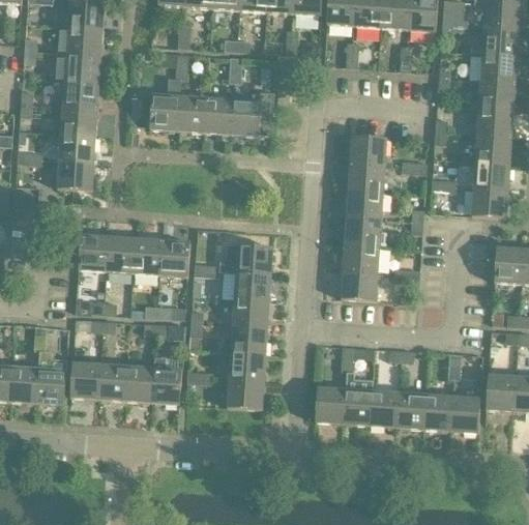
[(68,0),(67,26),(103,28),(105,1),(87,0),(68,0)]
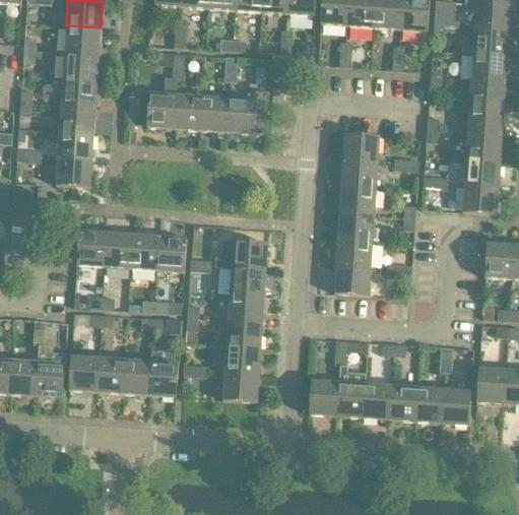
[(208,0),(208,7),(235,9),(235,0),(208,0)]
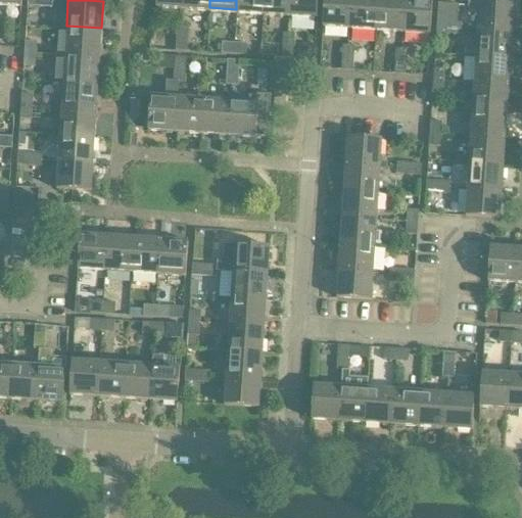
[(236,0),(236,9),(263,11),(263,0),(236,0)]
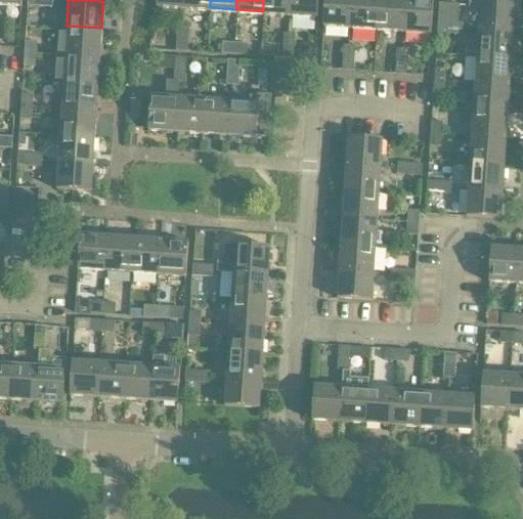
[(263,0),(263,11),(290,12),(290,0),(263,0)]
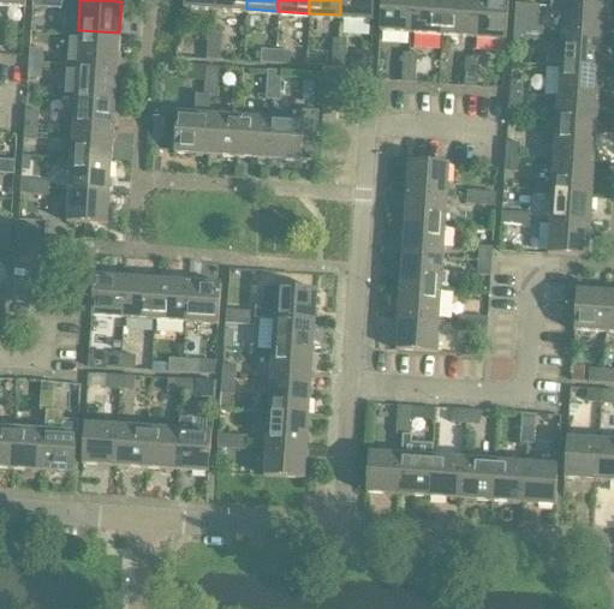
[(340,0),(340,15),(371,17),(373,0),(340,0)]
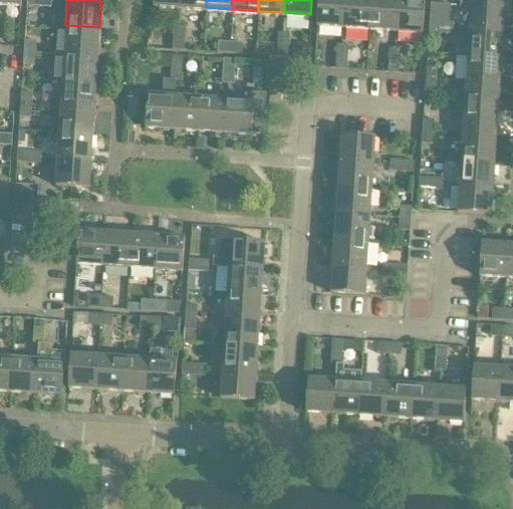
[(317,0),(316,22),(342,24),(344,0),(317,0)]
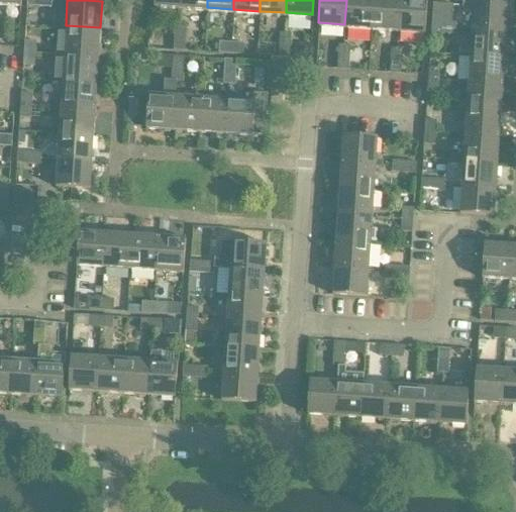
[(346,0),(344,24),(371,26),(373,0),(346,0)]
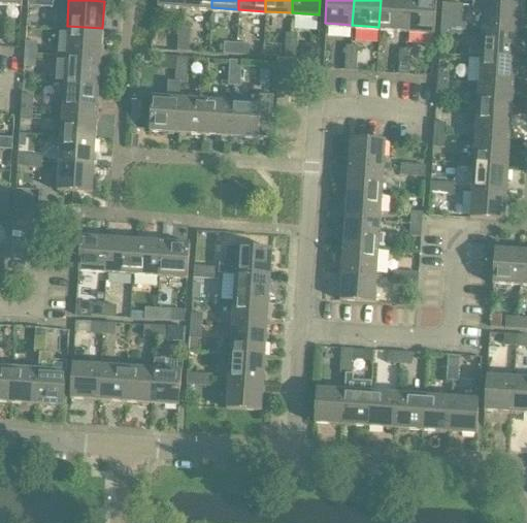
[(381,0),(379,27),(405,29),(407,0),(381,0)]
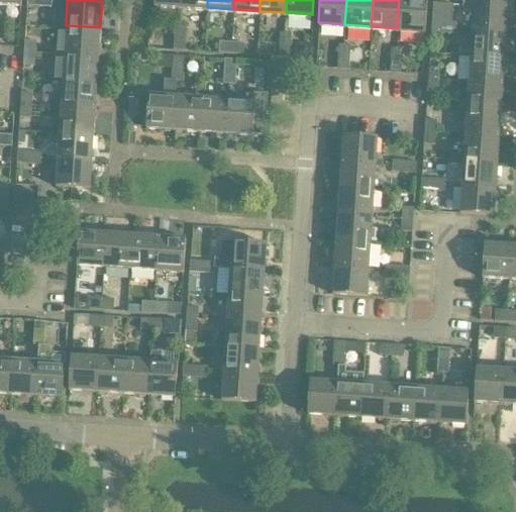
[(399,0),(397,28),(424,30),(426,0),(399,0)]
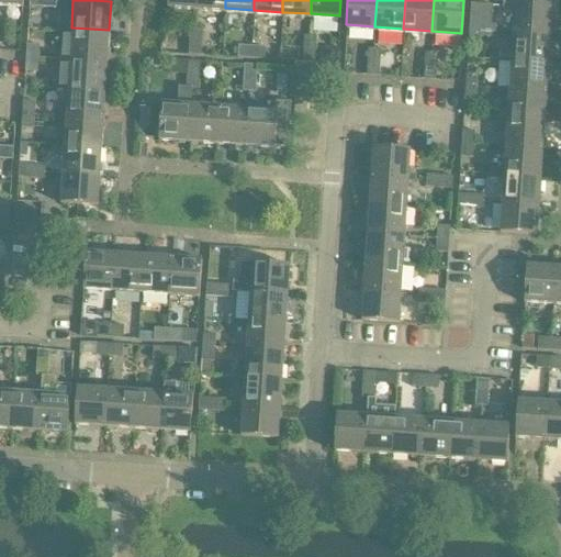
[(470,0),(468,31),(481,32),(482,20),(491,21),(491,20),(492,1),(481,0),(470,0)]
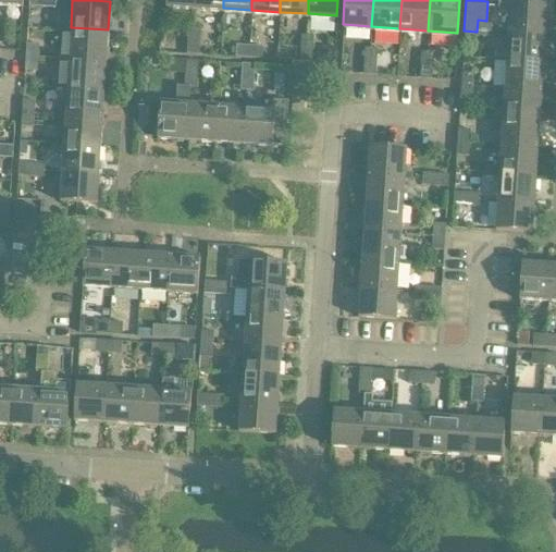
[(509,8),(508,27),(545,31),(546,1),(542,1),(542,0),(497,0),(497,8),(509,8)]
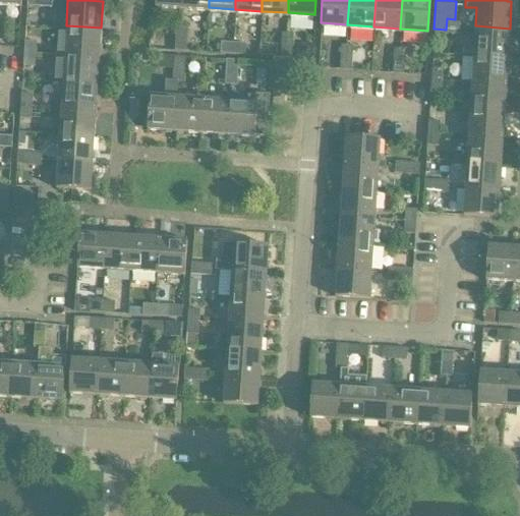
[(455,18),(455,19),(447,18),(446,30),(458,31),(459,19),(455,18)]
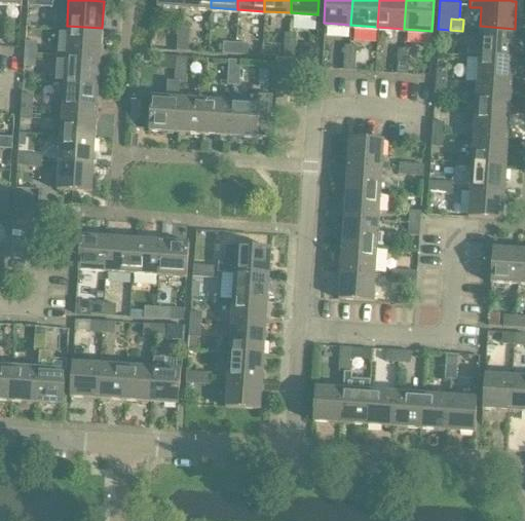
[(177,22),(177,34),(188,35),(188,23),(177,22)]
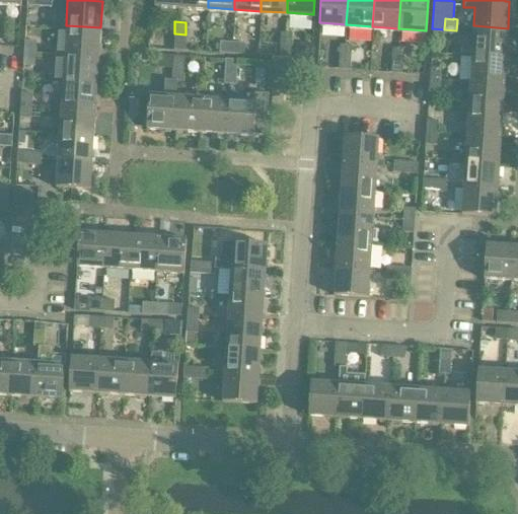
[(66,25),(64,51),(98,54),(100,27),(66,25)]
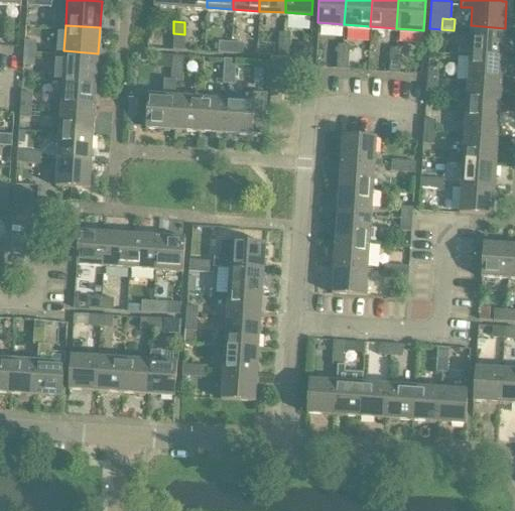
[(471,25),(469,51),(503,53),(505,28),(471,25)]
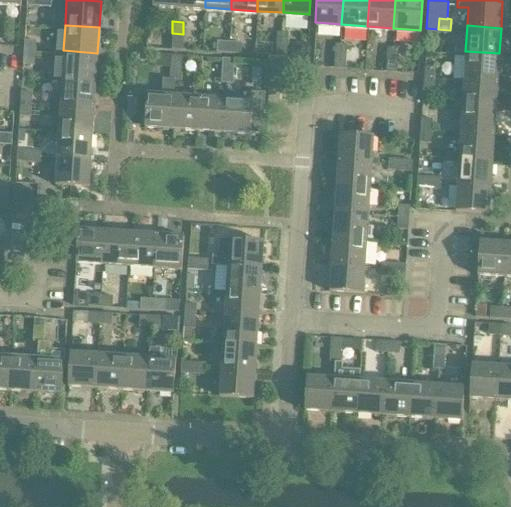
[(276,28),(275,40),(286,41),(287,29),(276,28)]
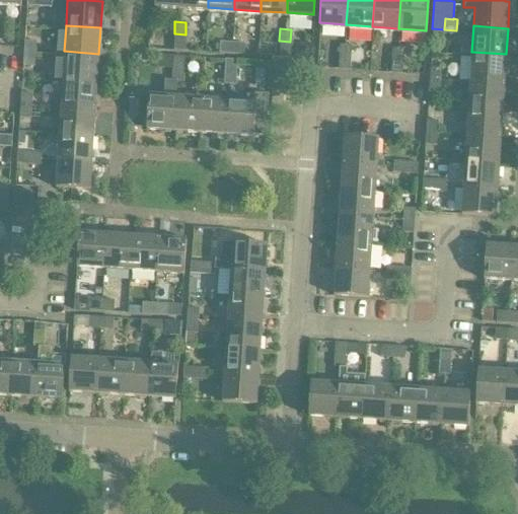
[(186,34),(174,33),(173,46),(185,47),(186,34)]
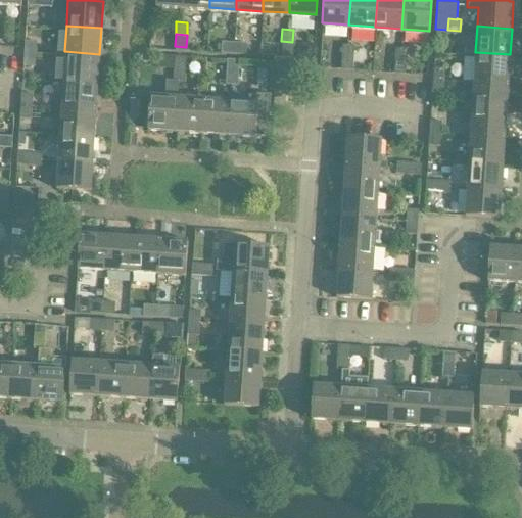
[(25,37),(24,49),(35,50),(36,38),(25,37)]
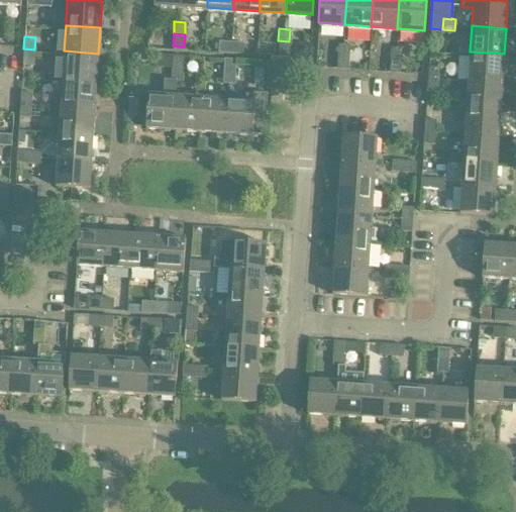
[(218,48),(230,49),(231,38),(219,37),(218,48)]
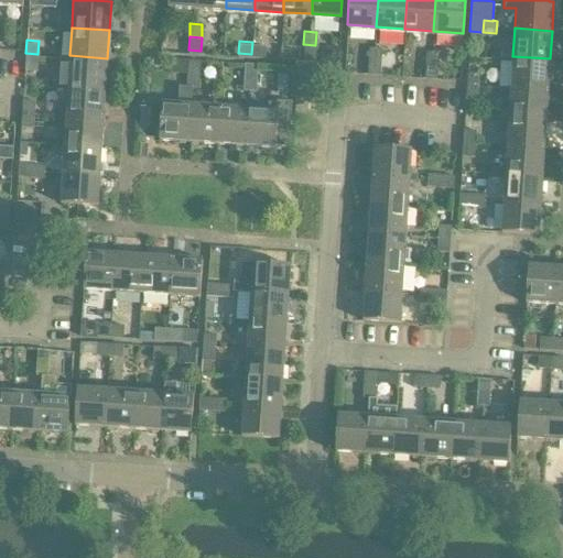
[(252,42),(251,54),(264,55),(266,43),(252,42)]
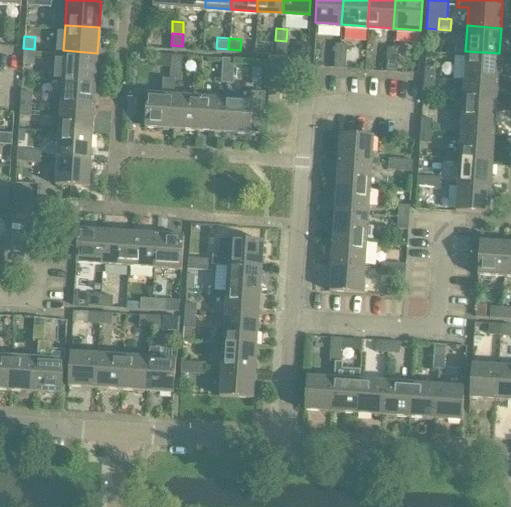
[(286,41),(275,40),(275,52),(286,53),(286,41)]
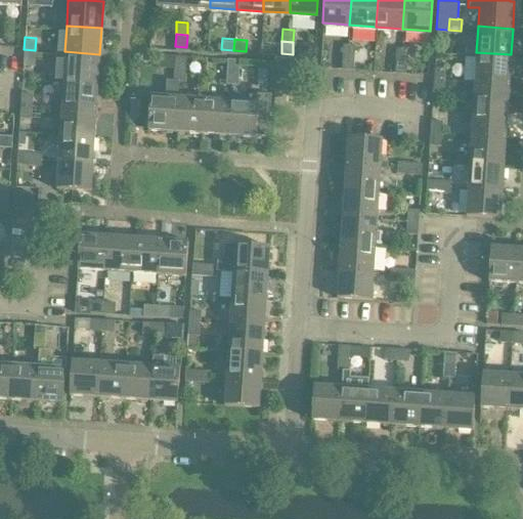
[(343,41),(342,53),(353,54),(354,42),(343,41)]
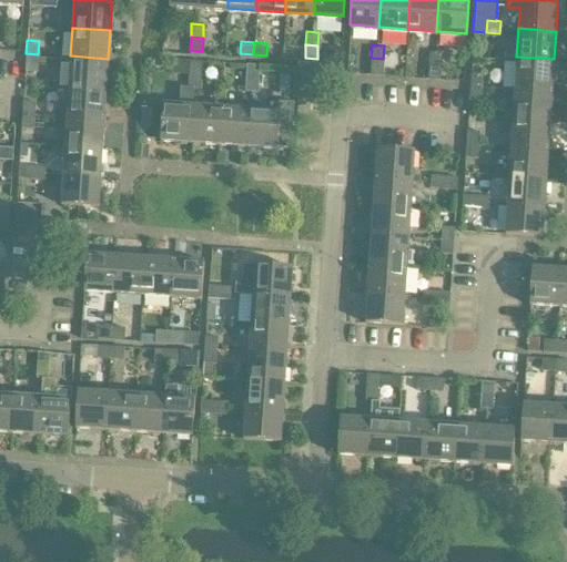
[(428,48),(428,61),(441,62),(441,49),(428,48)]
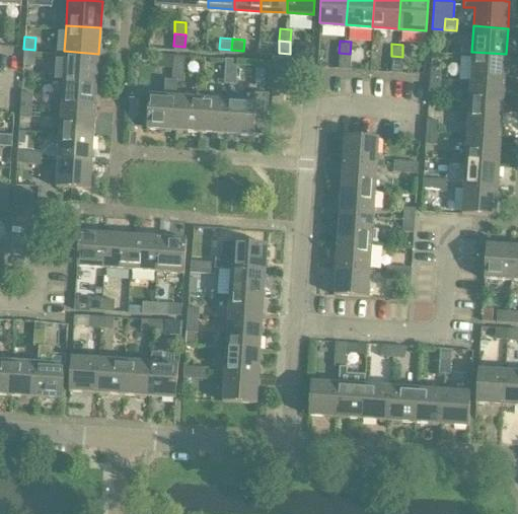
[(34,50),(23,49),(22,61),(33,62),(34,50)]
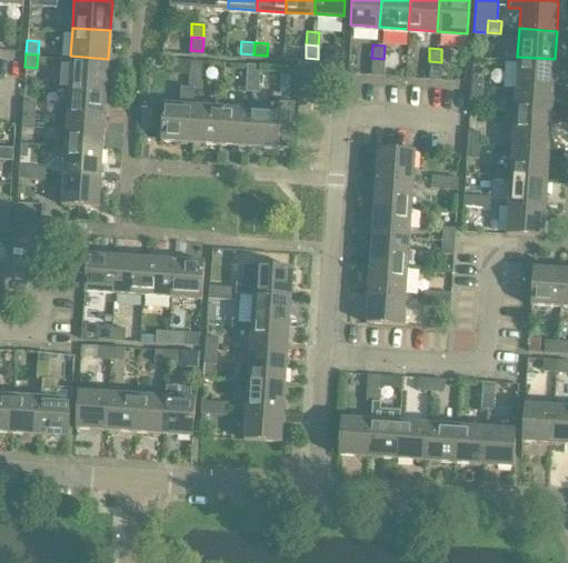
[(70,56),(68,84),(107,88),(108,59),(70,56)]
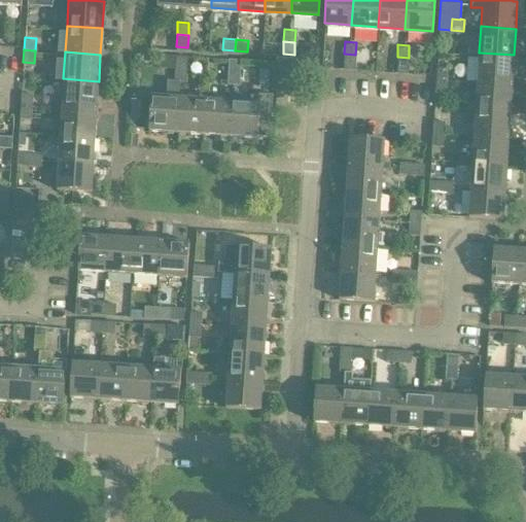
[(175,53),(174,65),(186,66),(186,54),(175,53)]
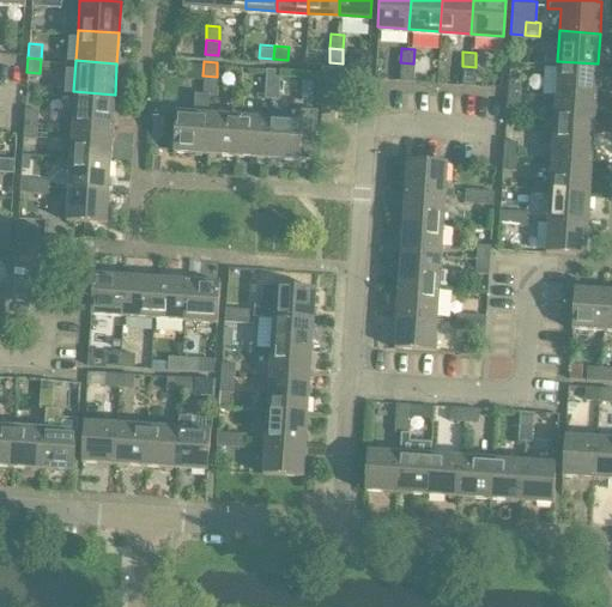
[(557,61),(555,92),(595,95),(598,64),(557,61)]
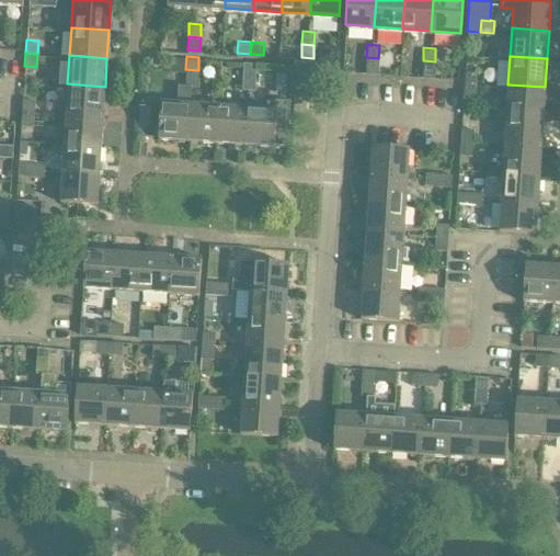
[(378,58),(366,57),(365,70),(377,71),(378,58)]
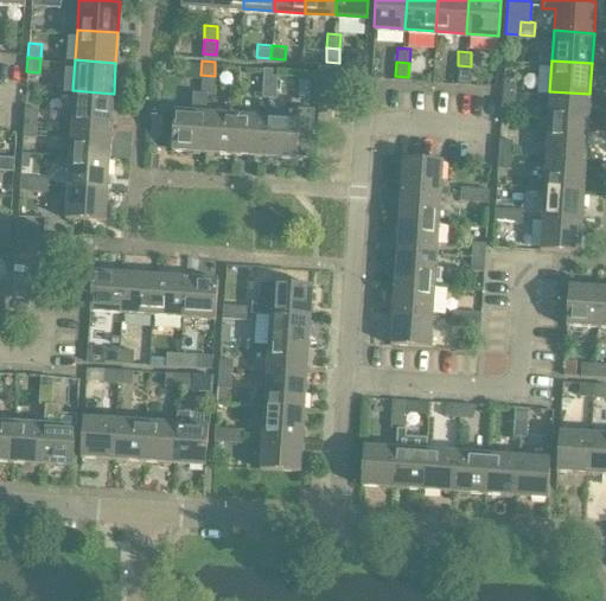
[(263,65),(262,80),(275,80),(276,65),(263,65)]
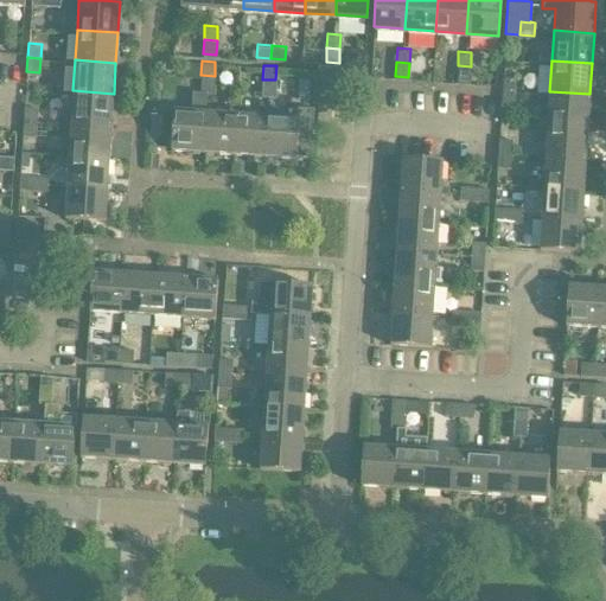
[(471,66),(458,65),(457,80),(470,81),(471,66)]
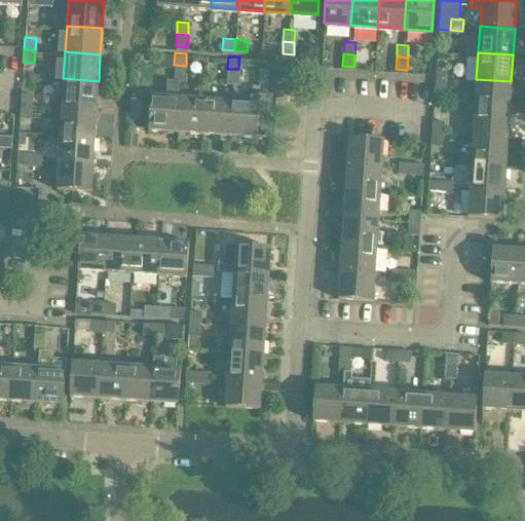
[(186,66),(174,65),(174,77),(185,78),(186,66)]
